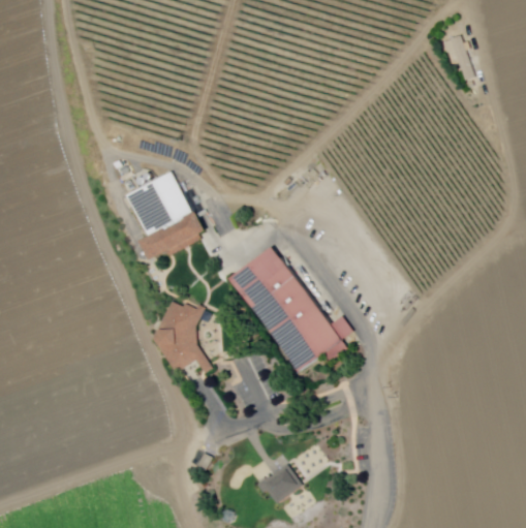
[(460,34),(474,76),(465,80),(452,37),(460,34)]
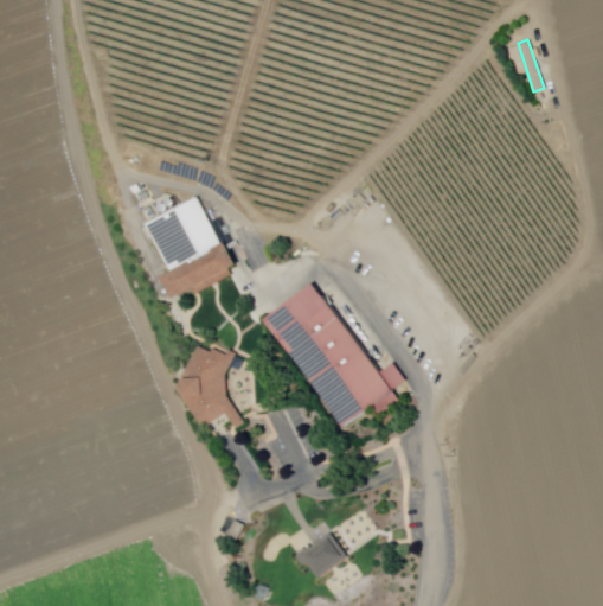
[(235,265),(226,269),(230,274),(192,294),(190,288),(172,298),(160,276),(171,270),(146,223),(196,197),(220,243),(223,242),(235,265)]
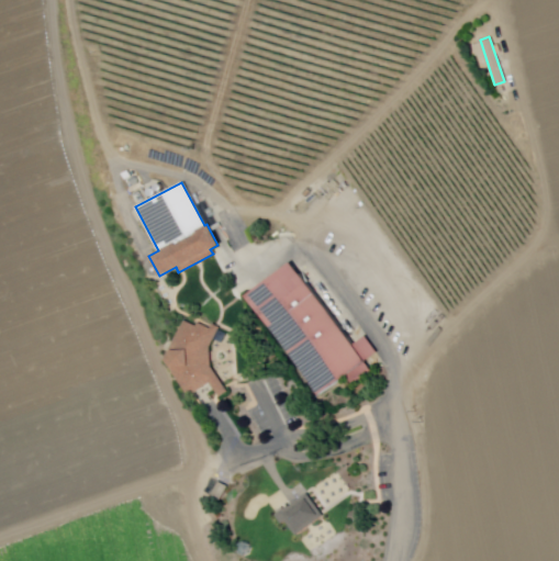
[(315,394),(243,295),(289,261),(349,345),(362,335),(375,351),(361,361),(369,370),(349,385),(342,376),(315,394)]
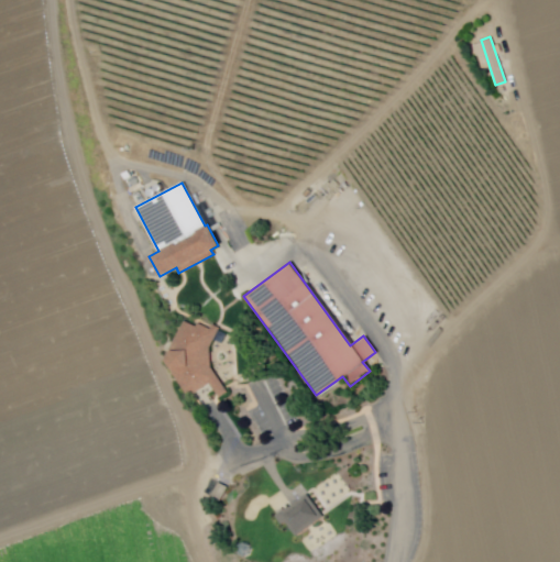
[(184,321),(195,327),(197,322),(209,329),(211,324),(218,328),(209,348),(210,368),(227,392),(218,398),(209,384),(188,397),(163,360),(184,321)]
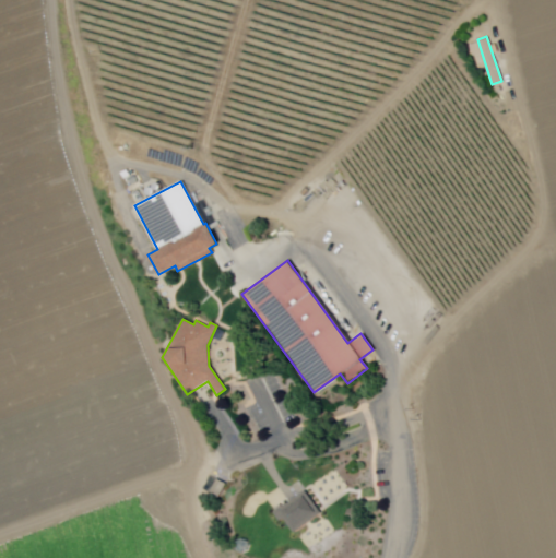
[(224,484),(217,497),(208,493),(215,478),(224,484)]
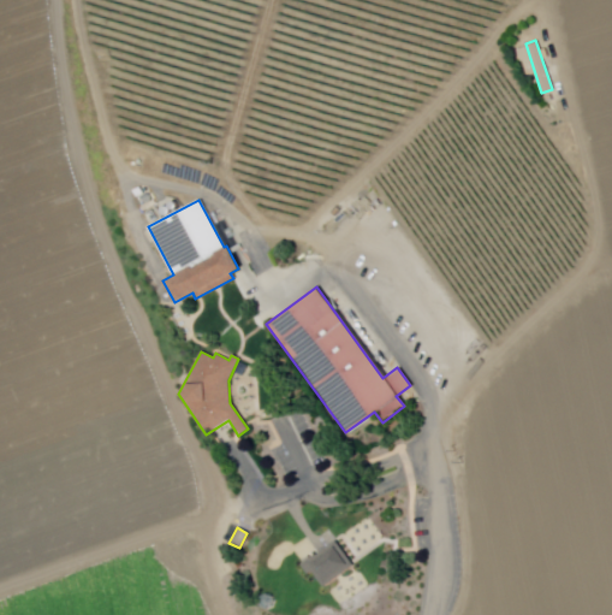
[(334,542),(352,566),(321,587),(309,571),(307,572),(298,561),(312,553),(314,556),(334,542)]
